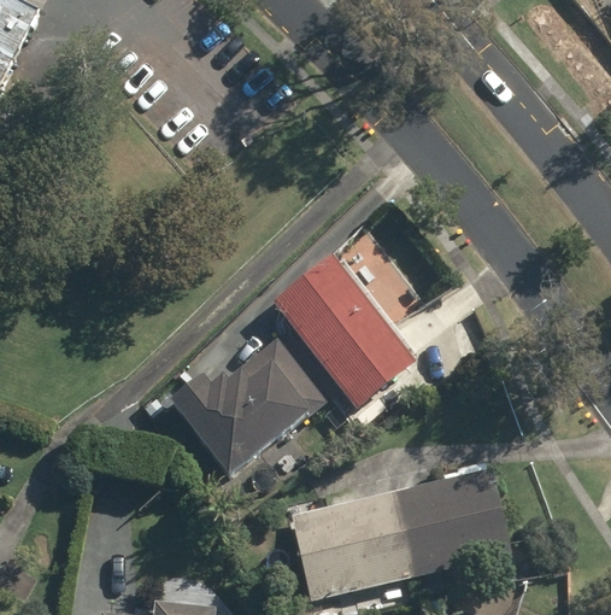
[(0,94),(35,25),(0,6),(0,94)]
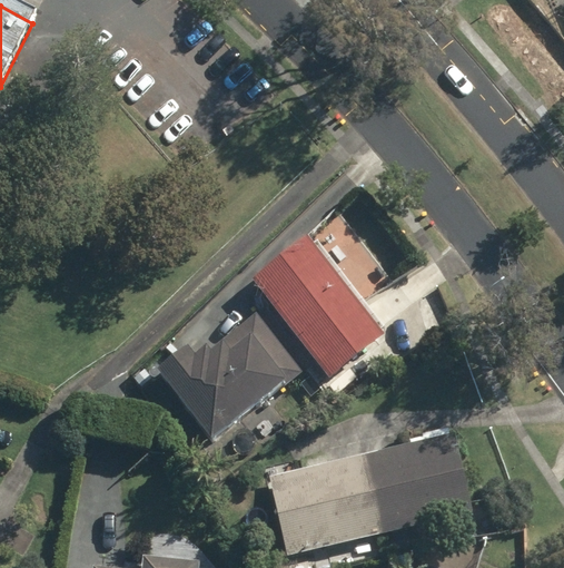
[(385,334),(308,235),(253,277),(329,376),(385,334)]
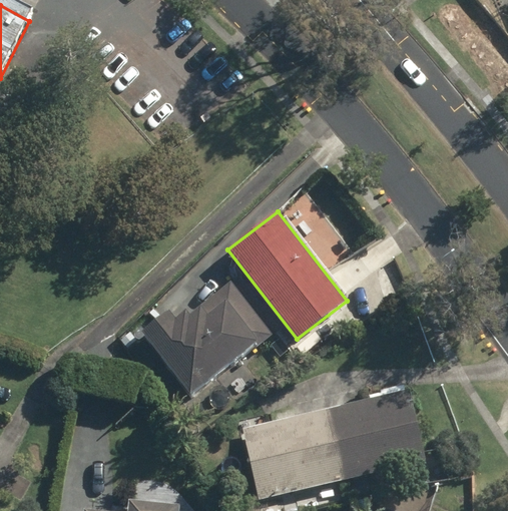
[(142,332),(190,395),(273,334),(230,279),(176,319),(170,311),(142,332)]
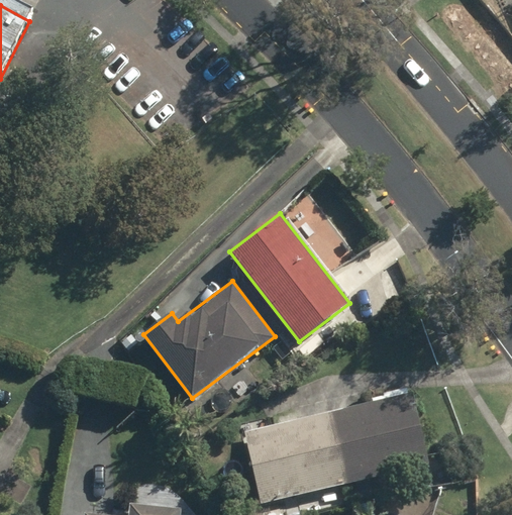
[(242,431),(260,503),(428,465),(412,393),(242,431)]
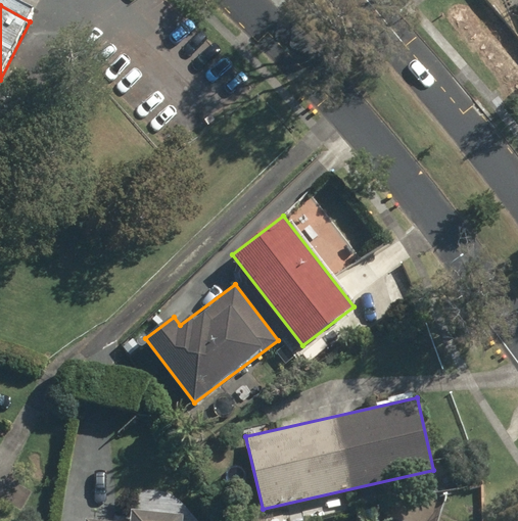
[(109,520),(82,518),(82,520),(180,520),(182,513),(129,508),(127,520),(109,520)]
